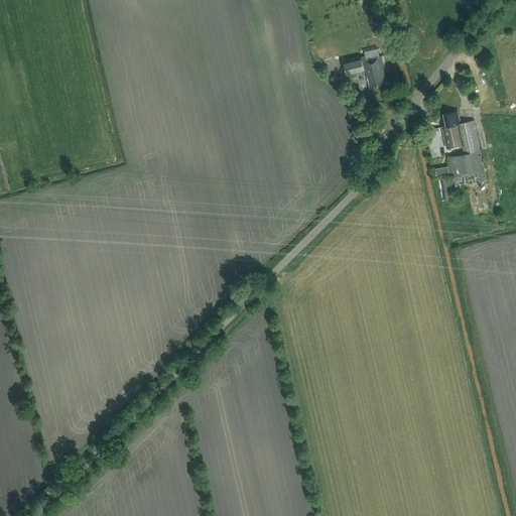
[(376,10),(361,14),(362,21),(378,17),(376,10)]
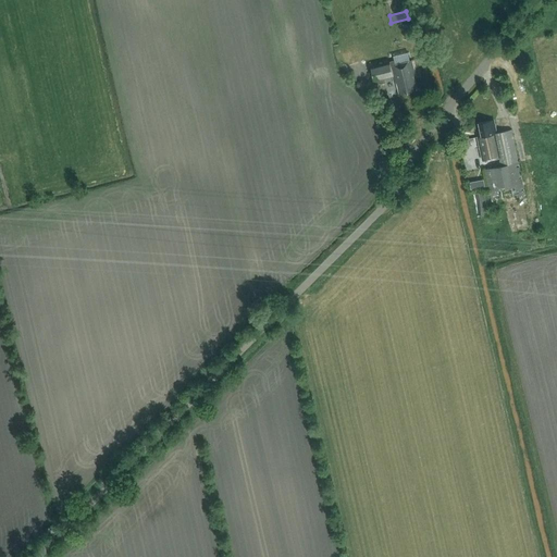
[(343,52),(346,62),(358,60),(355,50),(343,52)]
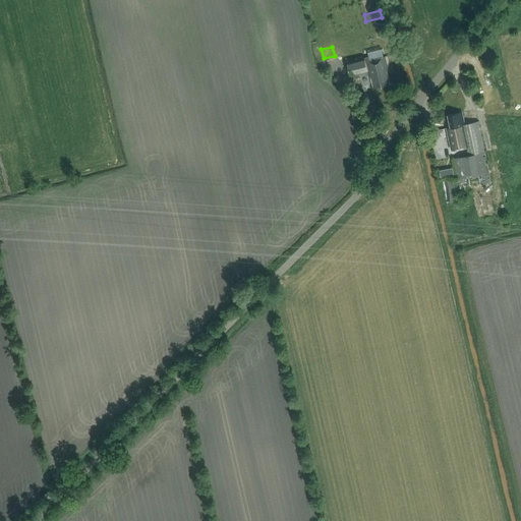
[(389,70),(386,56),(369,60),(368,57),(365,58),(346,62),(350,76),(369,71),(373,88),(389,83),(387,70),(389,70)]
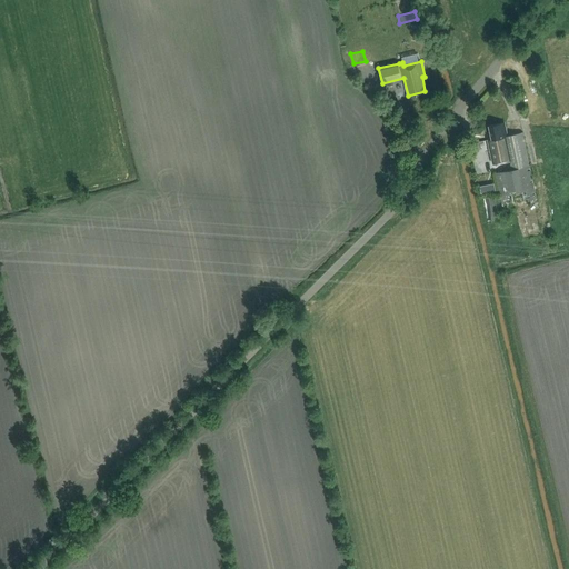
[(488,127),(490,136),(477,138),(479,145),(489,142),(493,165),(496,163),(496,165),(510,161),(511,161),(506,136),(507,136),(505,123),(488,127)]
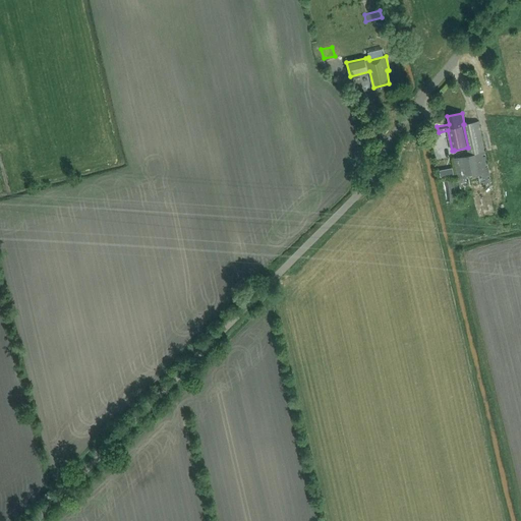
[(478,121),(464,124),(463,124),(468,148),(467,148),(469,155),(454,159),(460,188),(491,181),(485,153),(478,121)]
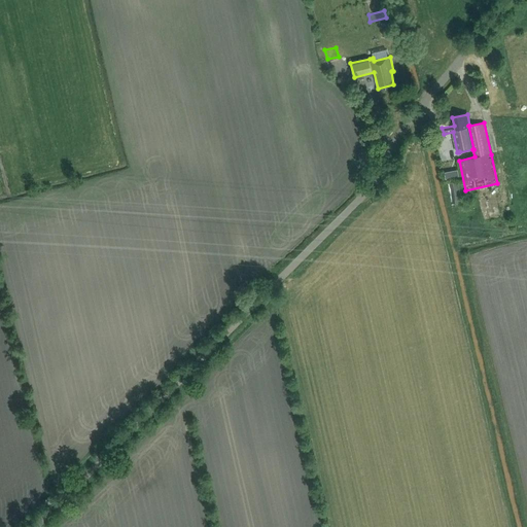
[(447,183),(451,205),(461,203),(457,182),(447,183)]
